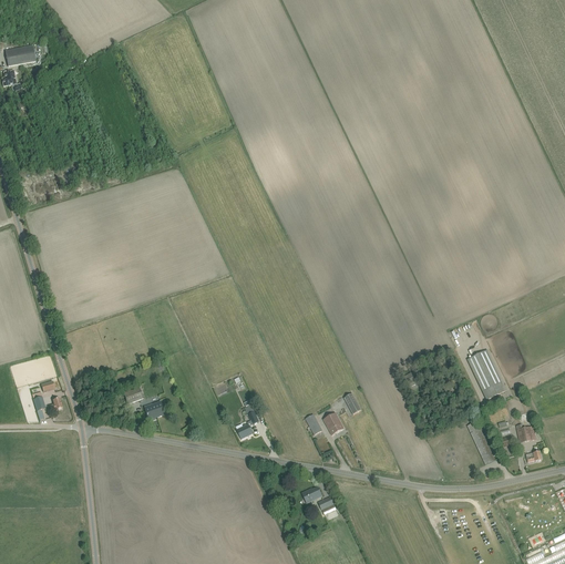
[(33,59),(31,43),(3,49),(6,64),(33,59)]
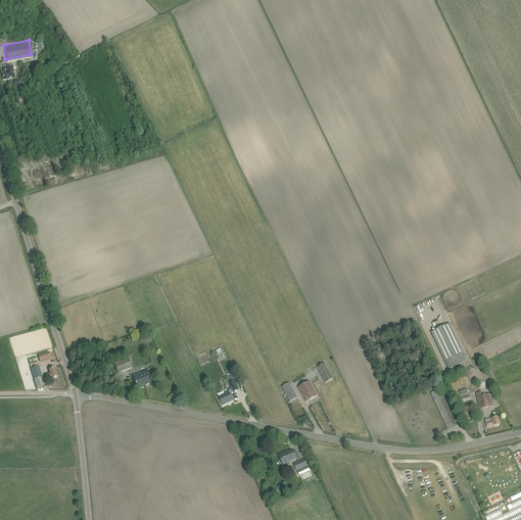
[(0,71),(0,73),(1,78),(10,76),(10,78),(9,79),(11,83),(17,80),(16,76),(13,77),(12,76),(13,76),(10,62),(6,63),(6,62),(2,63),(2,64),(1,64),(2,69),(0,71)]
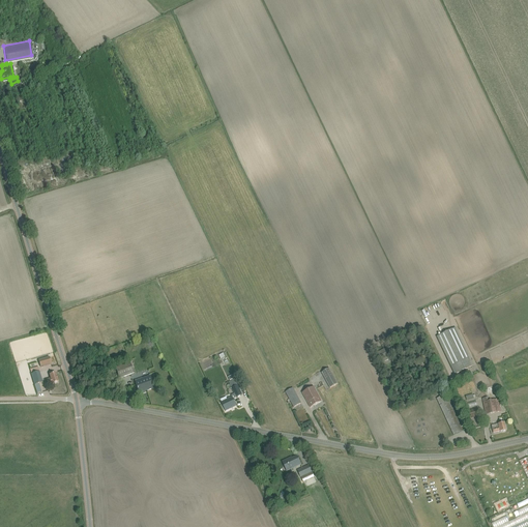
[(453,325),(435,333),(452,372),(471,362),(453,325)]
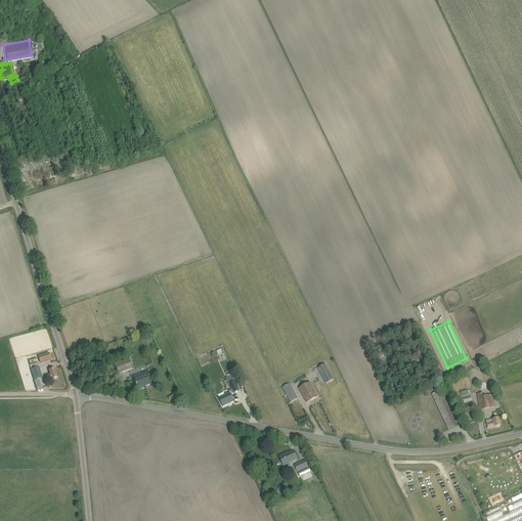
[(370,346),(375,356),(383,352),(381,347),(387,344),(385,339),(370,346)]
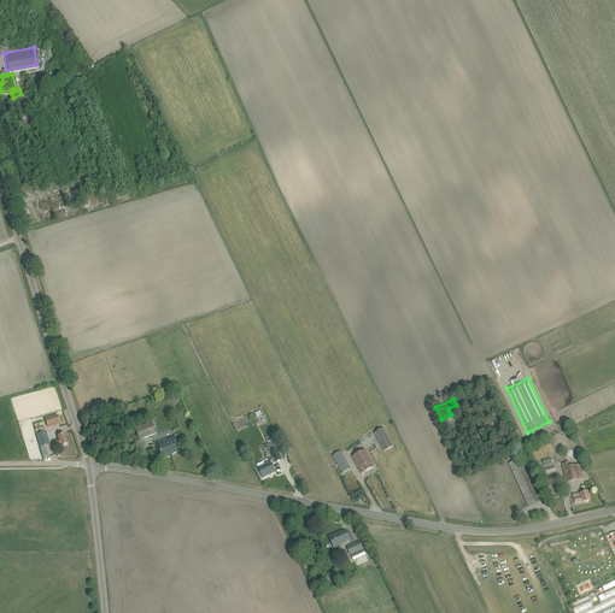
[(45,424),(52,422),(58,419),(56,412),(50,414),(42,416),(45,424)]
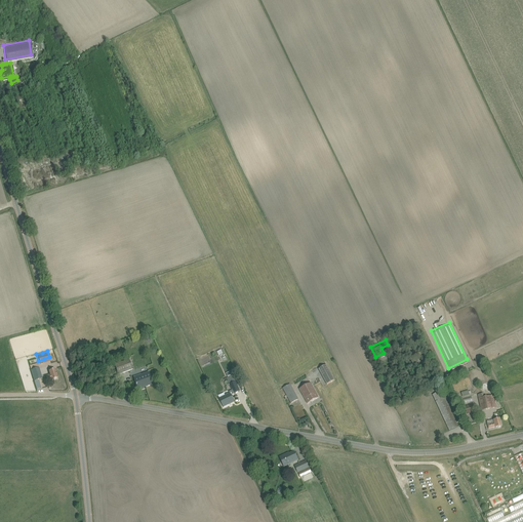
[(130,366),(127,358),(126,356),(112,361),(113,363),(116,372),(130,366)]
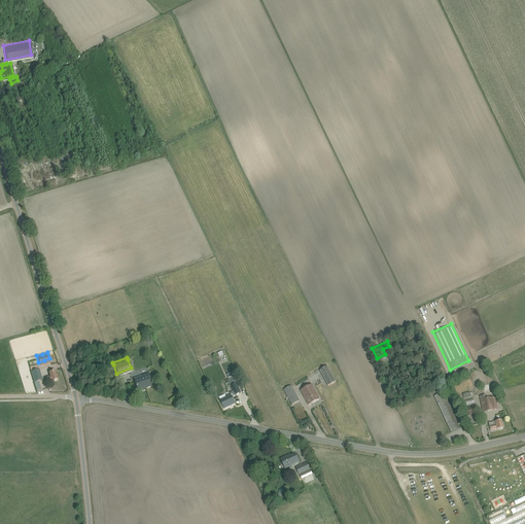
[(40,378),(39,373),(36,362),(28,364),(31,375),(32,380),(40,378)]
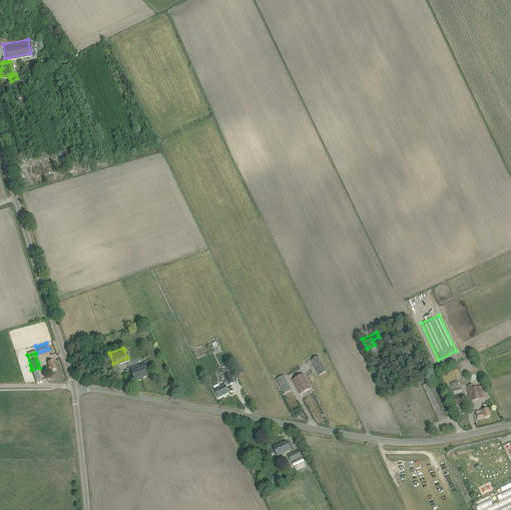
[(317,354),(309,358),(318,373),(325,369),(317,354)]
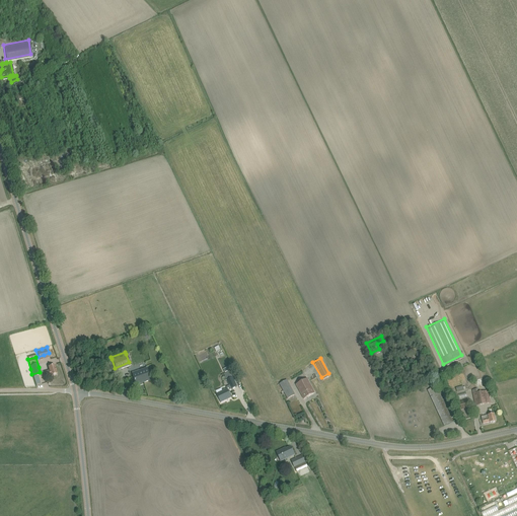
[(53,362),(48,364),(47,364),(48,368),(44,369),(45,374),(55,371),(53,362)]
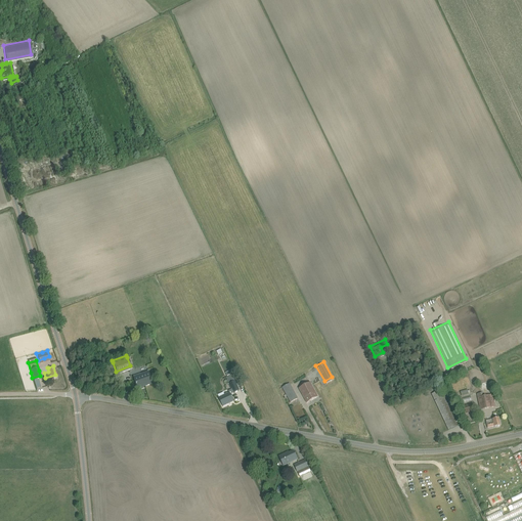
[(150,381),(149,378),(146,368),(138,372),(139,373),(132,375),(134,381),(133,381),(134,382),(135,384),(142,382),(143,383),(150,381)]
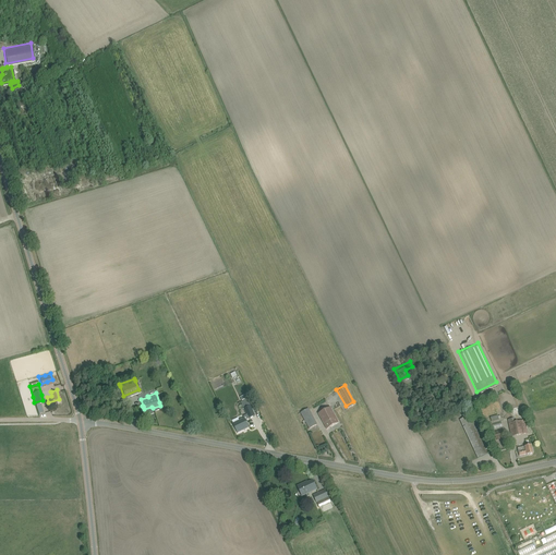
[(246,399),(240,402),(244,412),(246,415),(253,412),(246,399)]
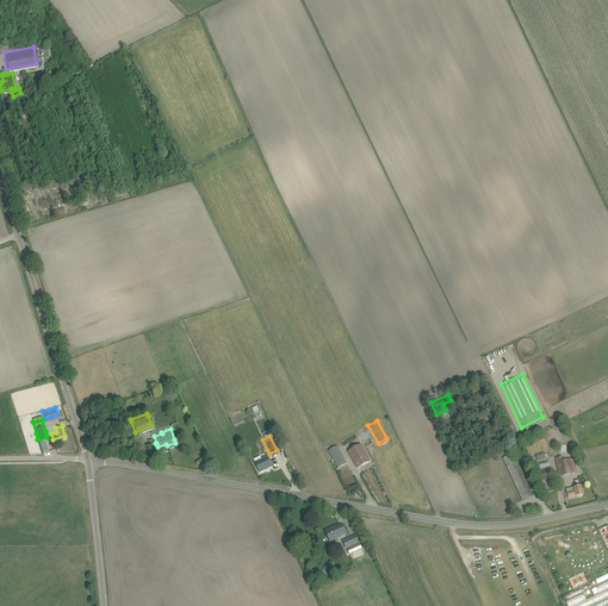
[(346,449),(352,460),(355,466),(367,458),(359,442),(346,449)]
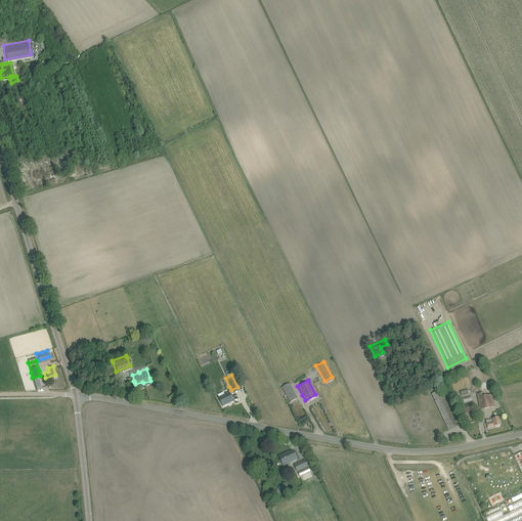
[(280,385),(286,395),(289,399),(296,396),(288,381),(280,385)]
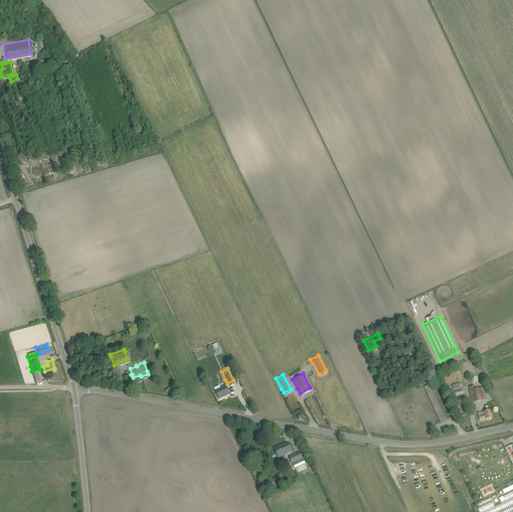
[(223,383),(213,387),(215,391),(217,396),(227,391),(225,386),(224,385),(227,383),(225,380),(222,381),(223,383)]
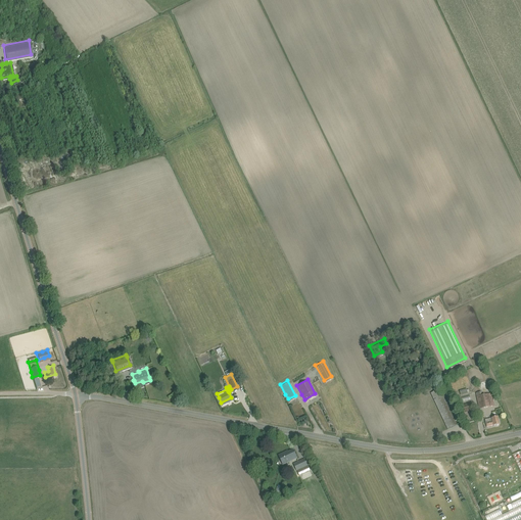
[(455,422),(452,418),(437,386),(429,390),(443,422),(445,426),(455,422)]
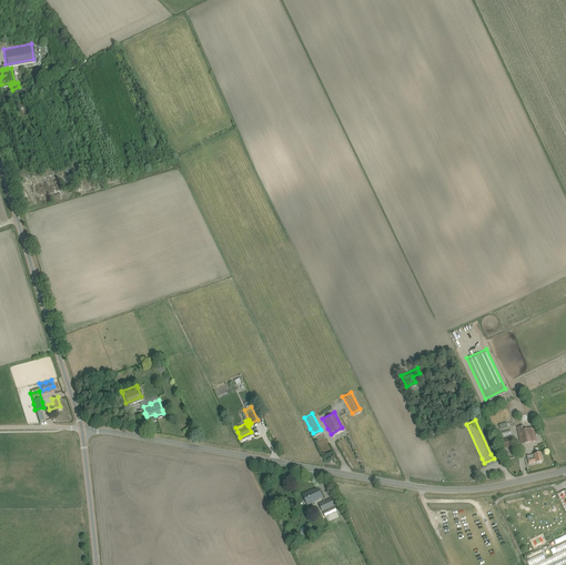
[(262,421),(254,424),(260,436),(268,433),(262,421)]
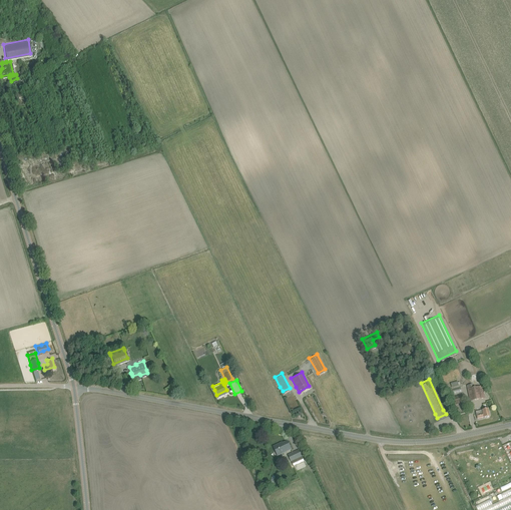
[(483,395),(482,390),(480,383),(471,385),(471,382),(465,383),(465,386),(467,394),(468,398),(483,395)]
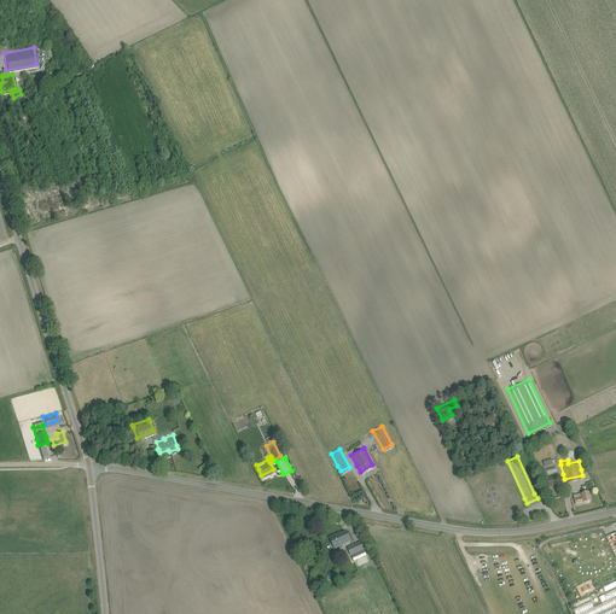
[(557,481),(556,475),(555,473),(546,475),(546,478),(547,483),(557,481)]
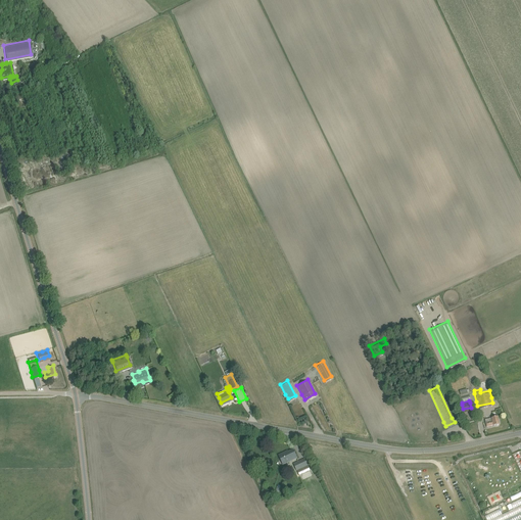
[(491,423),(498,422),(495,414),(489,416),(483,417),(484,424),(491,423)]
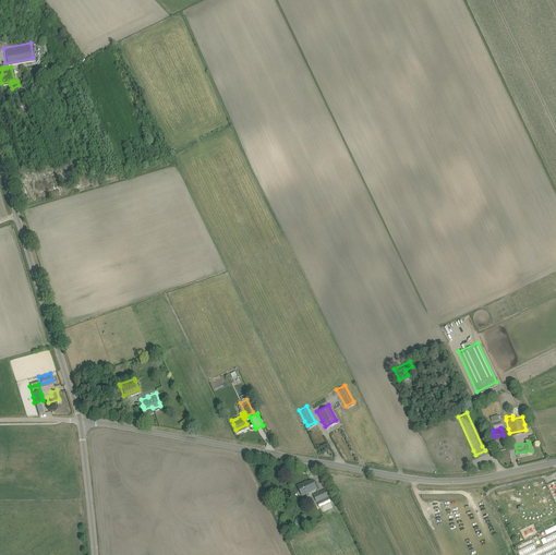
[(295,483),(298,489),(300,494),(315,486),(313,482),(311,478),(301,482),(301,481),(295,483)]
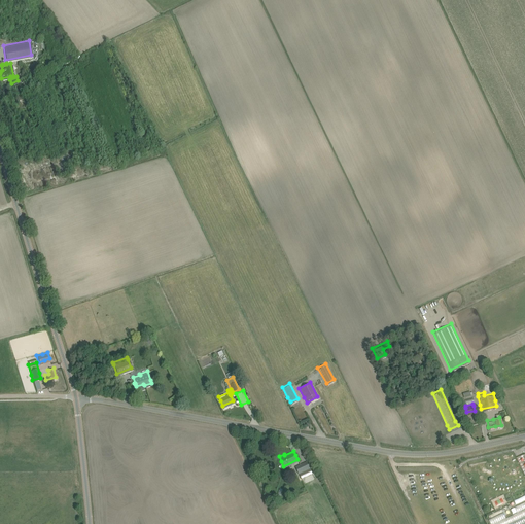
[(298,472),(300,476),(311,472),(306,460),(294,465),(298,472)]
